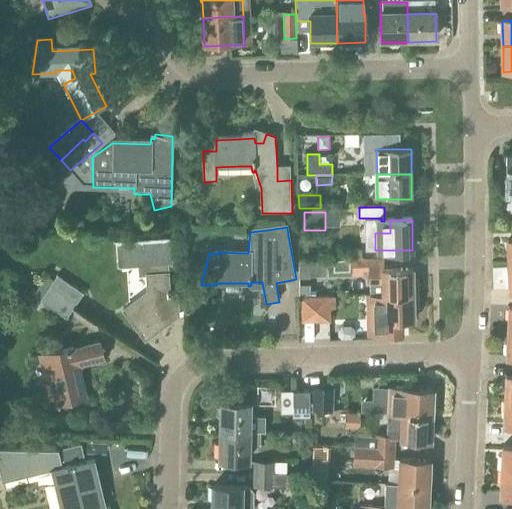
[(167,243),(117,246),(118,266),(149,264),(150,278),(146,278),(146,295),(122,313),(141,339),(154,329),(156,332),(168,322),(167,298),(168,298),(168,293),(166,293),(164,262),(168,262),(167,243)]
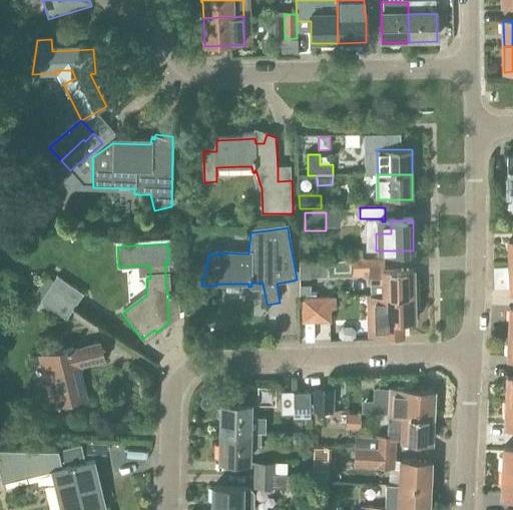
[(414,272),(383,272),(378,272),(378,262),(354,263),(354,278),(362,278),(362,276),(371,276),(371,298),(415,297),(414,272)]
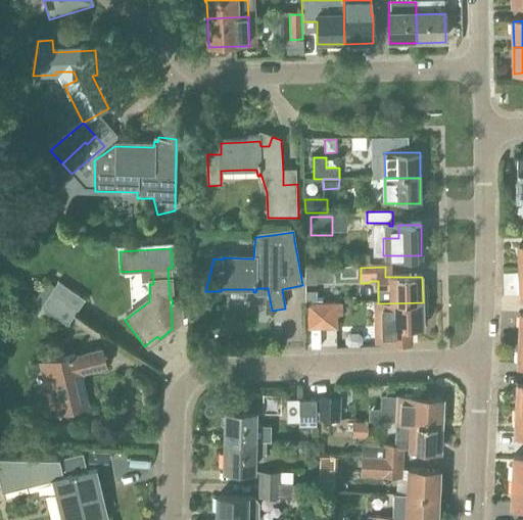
[(317,284),(317,269),(305,269),(305,285),(317,285),(317,284)]
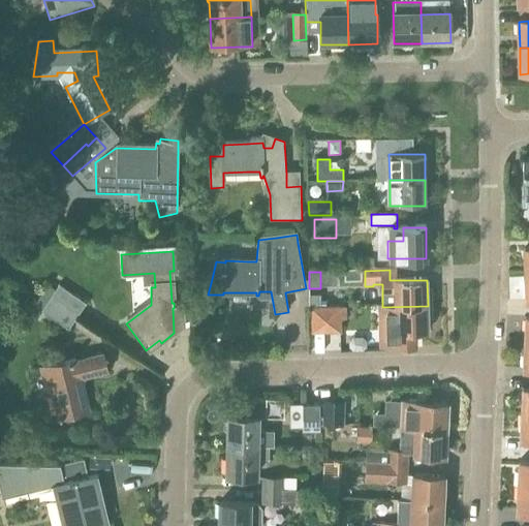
[(59,287),(52,299),(78,316),(86,305),(59,287)]
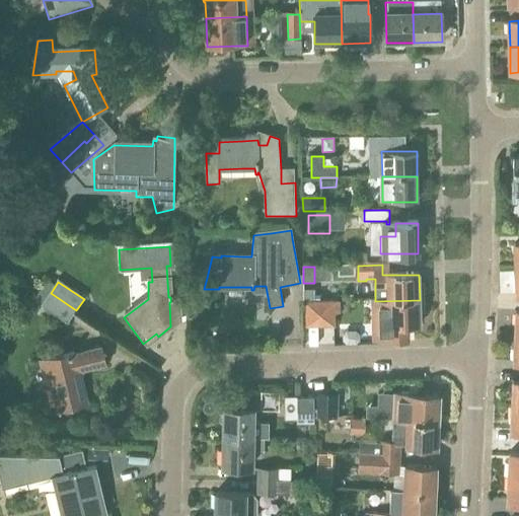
[(314,291),(303,291),(303,302),(304,302),(314,302),(314,291)]
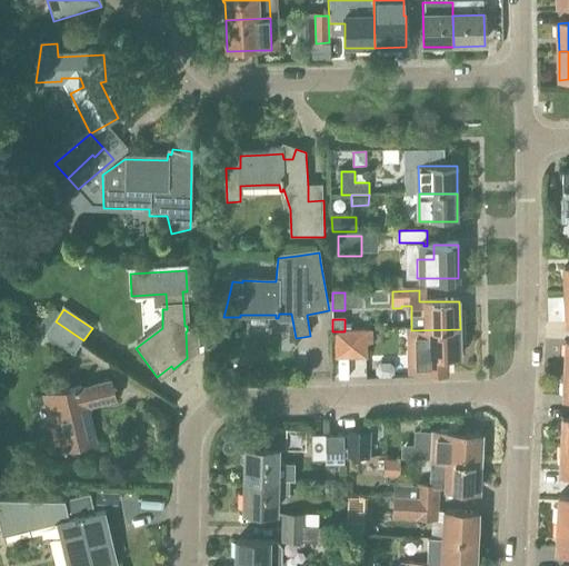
[(73,356),(81,345),(83,340),(56,321),(52,325),(45,337),(73,356)]
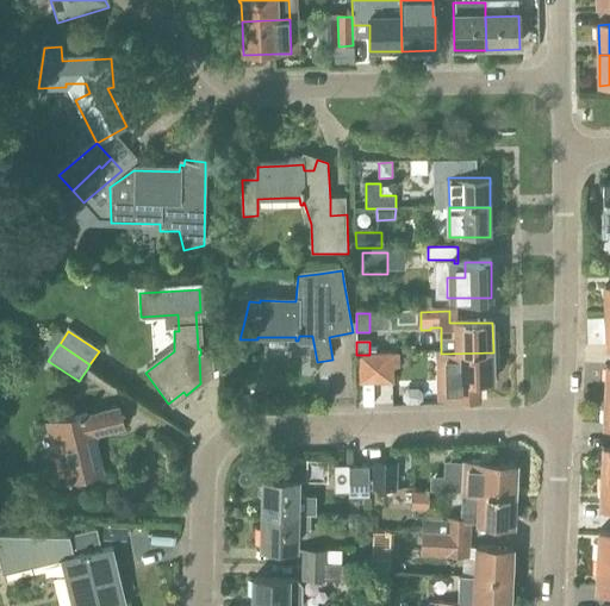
[(479,382),(493,382),(493,353),(441,354),(441,399),(479,399),(479,382)]
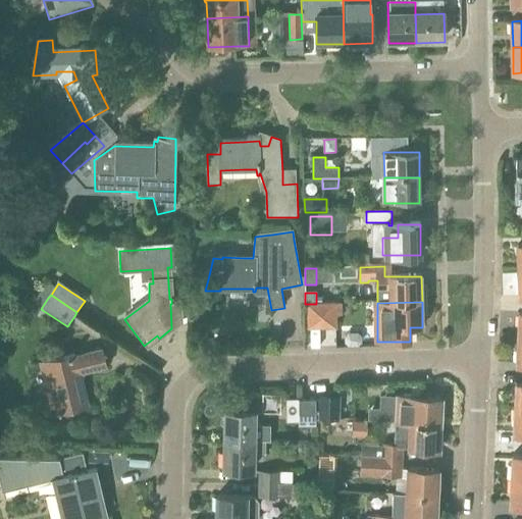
[(306,304),(306,316),(318,316),(318,328),(335,328),(335,316),(342,316),(341,304),(316,304),(306,304)]
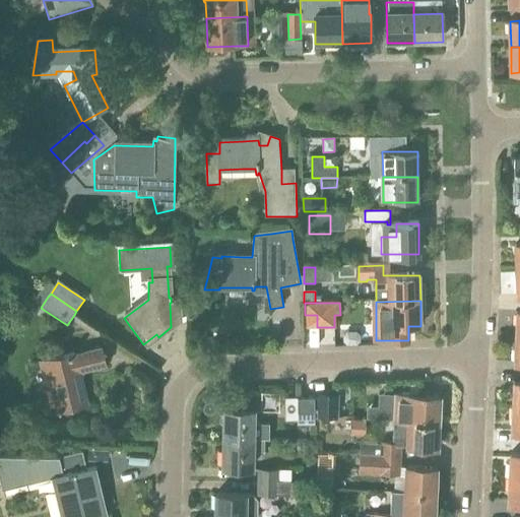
[(50,377),(59,412),(87,405),(79,373),(105,366),(101,349),(75,357),(74,354),(40,364),(44,379),(50,377)]
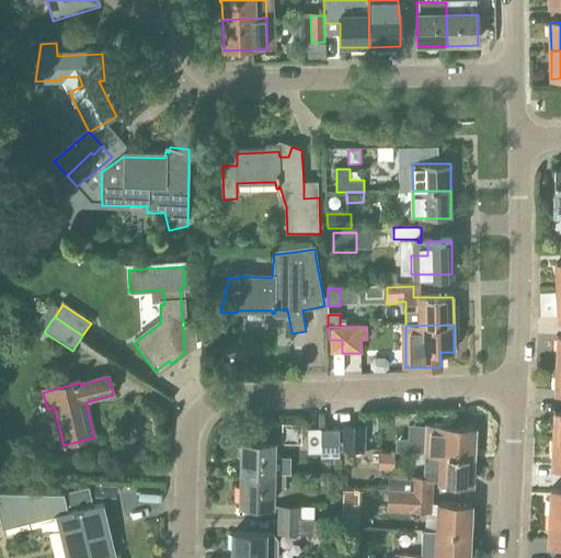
[(362,452),(363,425),(341,424),(341,431),(341,447),(341,451),(362,452)]
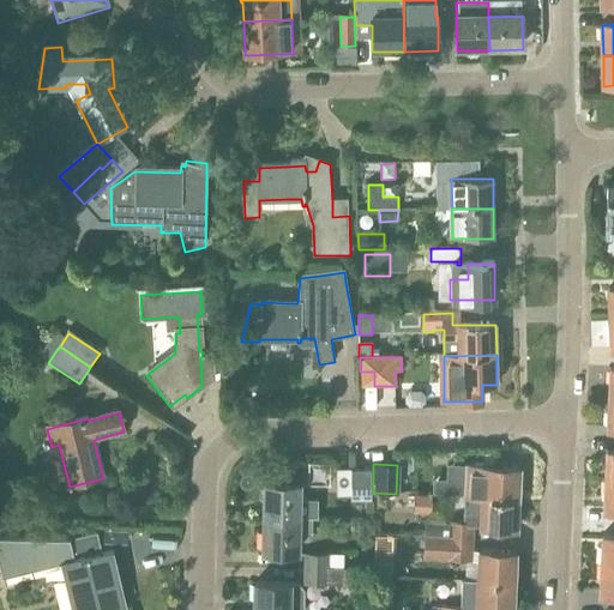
[(468,497),(482,497),(519,500),(521,470),(469,467),(468,497)]
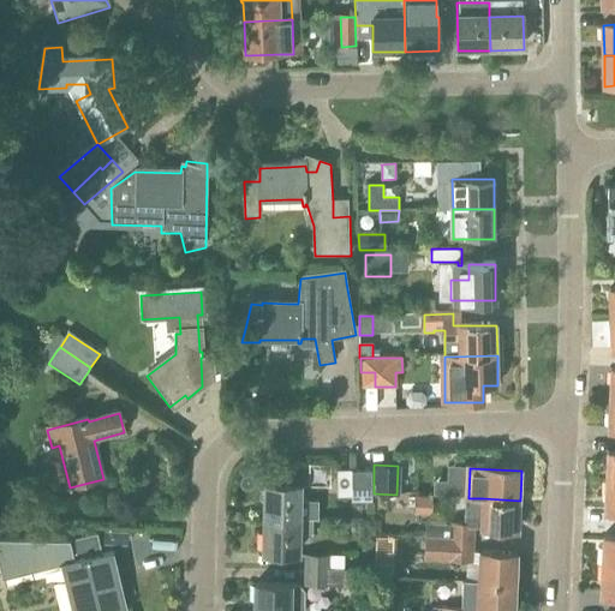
[(338,498),(352,498),(352,490),(352,472),(336,472),(338,498)]
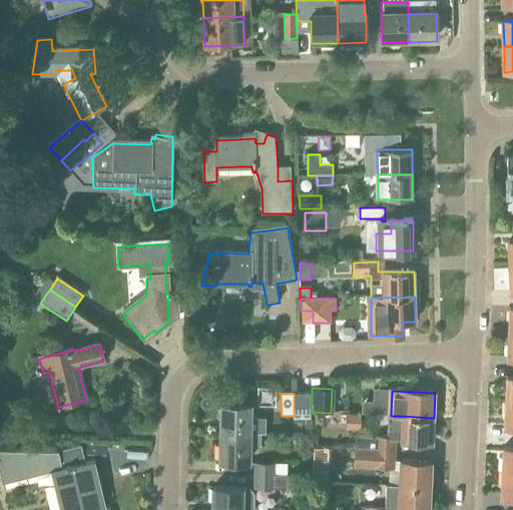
[(294,409),(310,409),(311,394),(294,394),(294,409)]
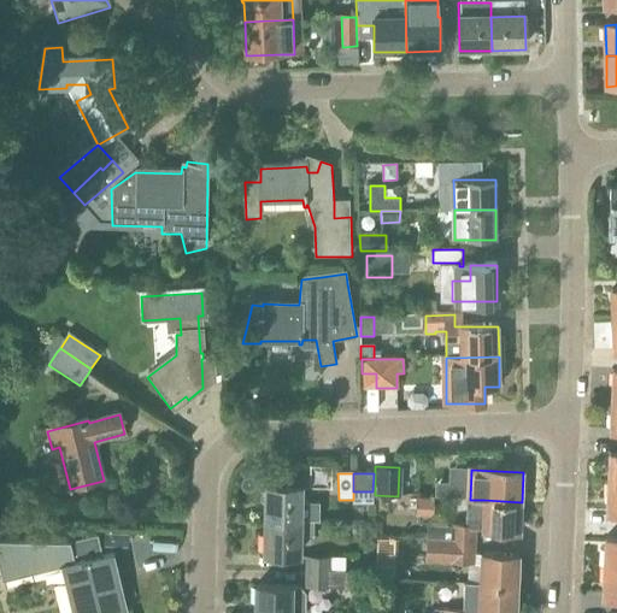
[(288,489),(265,489),(265,523),(300,523),(300,490),(288,489)]
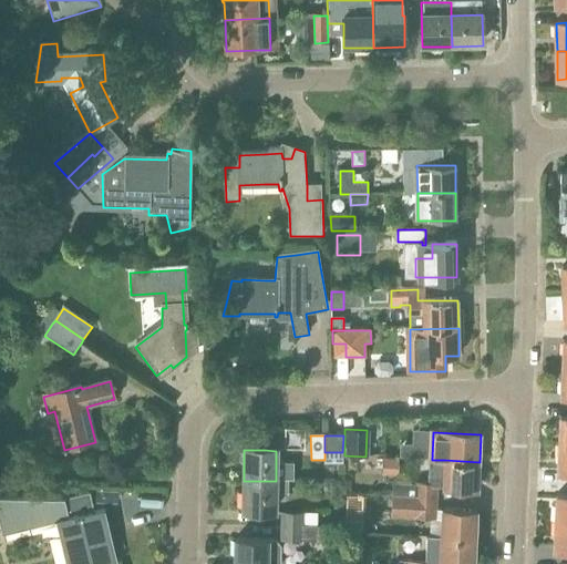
[(342,452),(325,452),(325,460),(325,464),(342,464),(342,455),(342,452)]
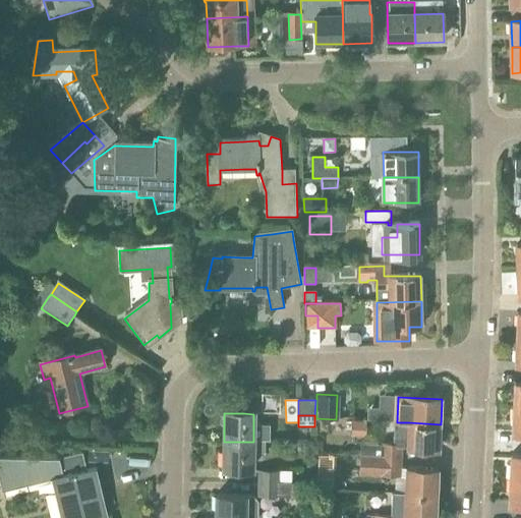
[(362,445),(362,457),(377,458),(401,459),(402,449),(440,451),(441,424),(409,422),(397,422),(395,422),(394,447),(362,445)]
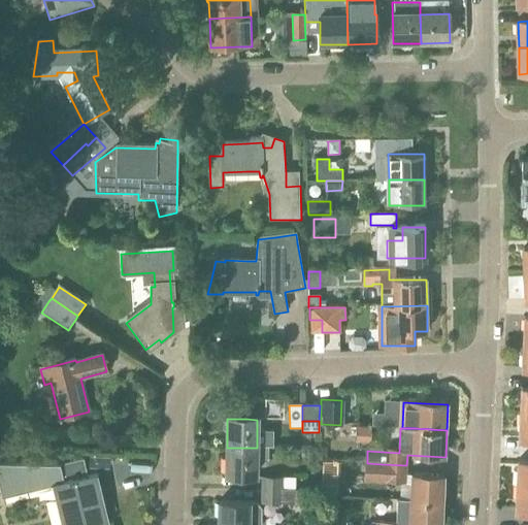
[(226,478),(246,478),(256,478),(257,462),(269,463),(269,449),(257,448),(227,448),(226,478)]
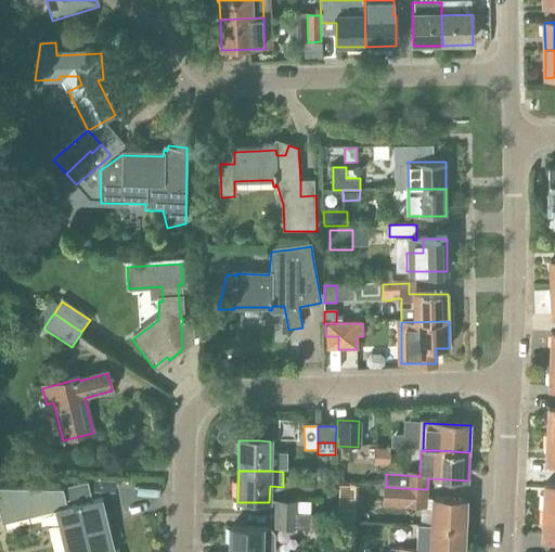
[(0,488),(0,525),(56,512),(65,551),(113,551),(102,500),(91,502),(86,482),(62,488),(0,488)]
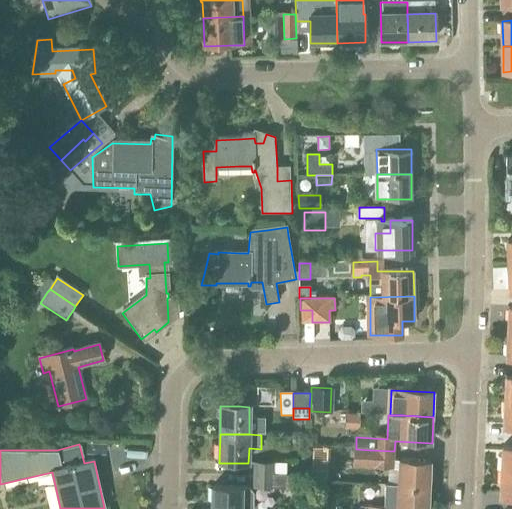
[(356,449),(354,469),(375,470),(399,471),(398,486),(429,488),(431,463),(399,461),(399,462),(394,462),(394,451),(370,450),(356,449)]
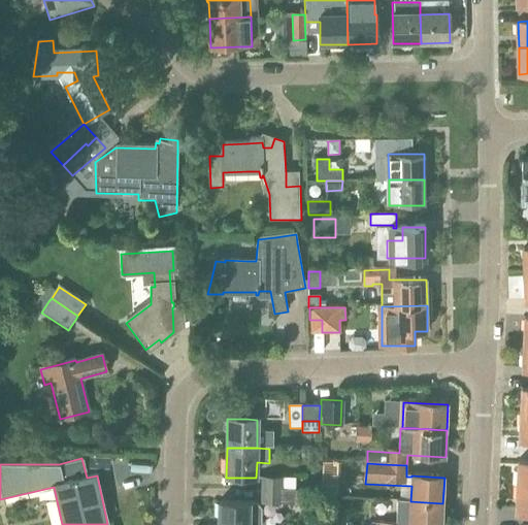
[(527,463),(520,463),(518,489),(527,489),(527,463)]
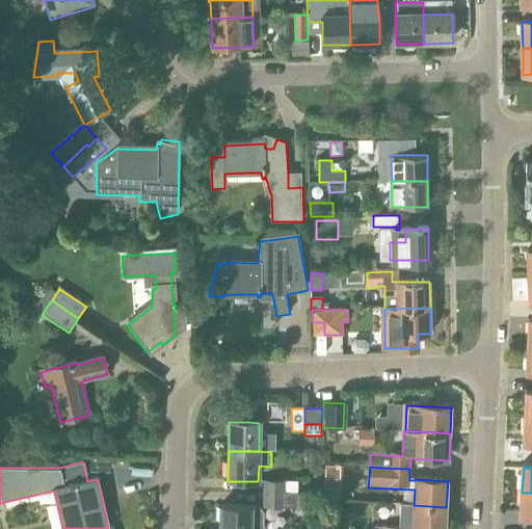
[(301,496),(302,483),(265,483),(264,495),(301,496)]
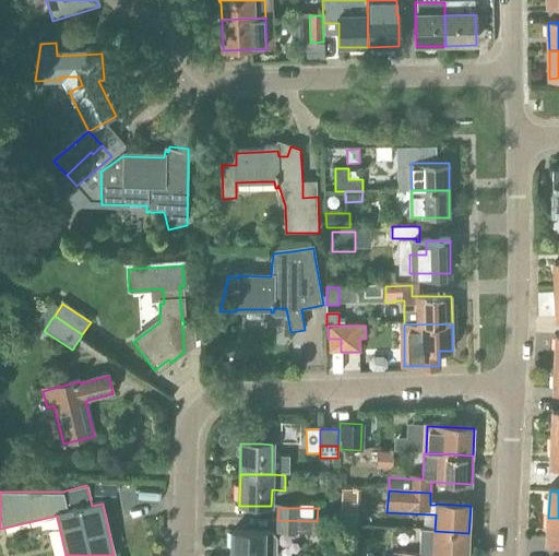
[(558,518),(548,518),(547,544),(558,544),(558,518)]
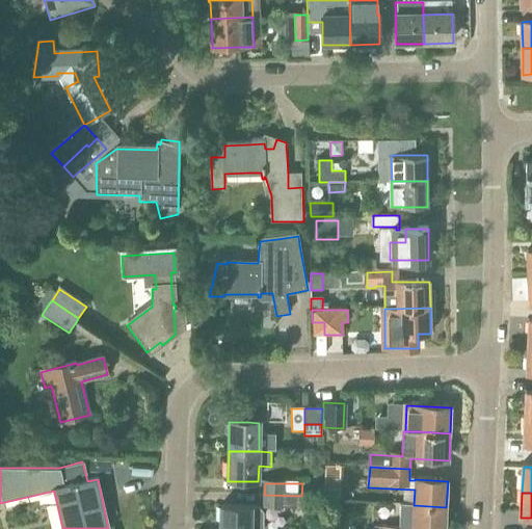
[(312,509),(312,496),(306,496),(301,496),(264,495),(264,509),(301,509),(312,509)]
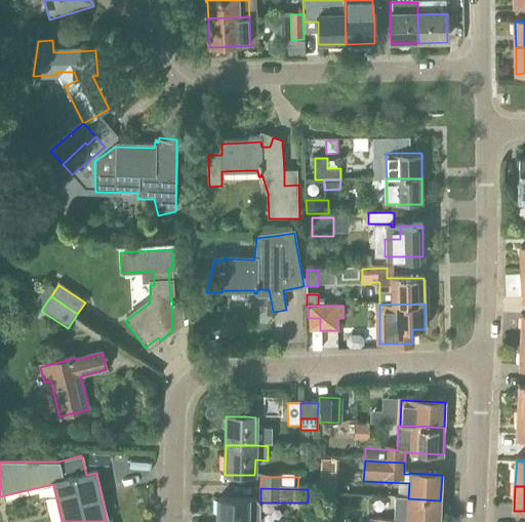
[(394,497),(393,521),(372,521),(439,521),(440,500),(408,498),(394,497)]
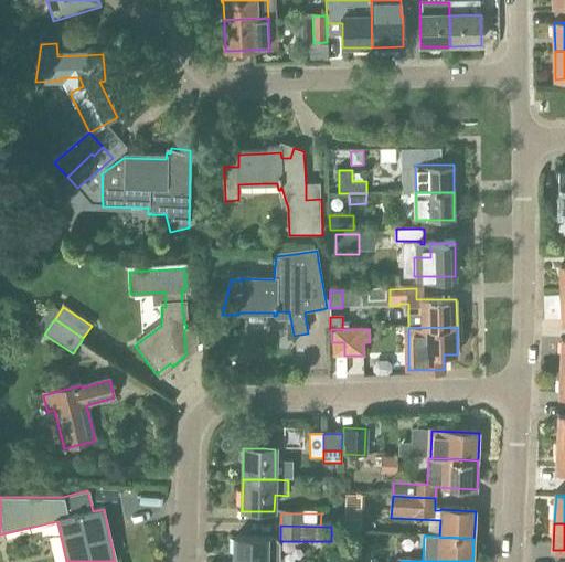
[(264,540),(235,540),(234,561),(279,561),(280,551),(270,540),(264,540)]
